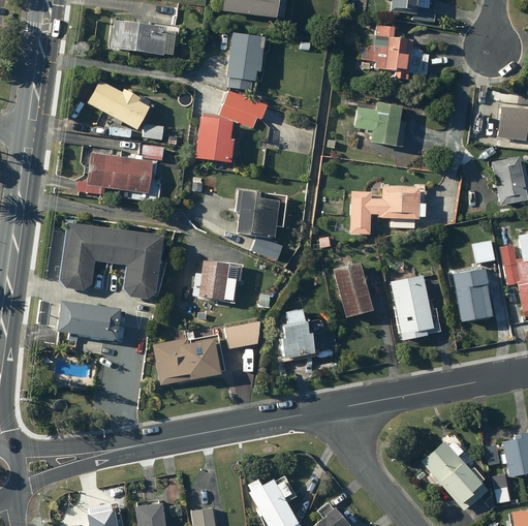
[(223,0),(221,11),(275,20),(278,0),(223,0)]
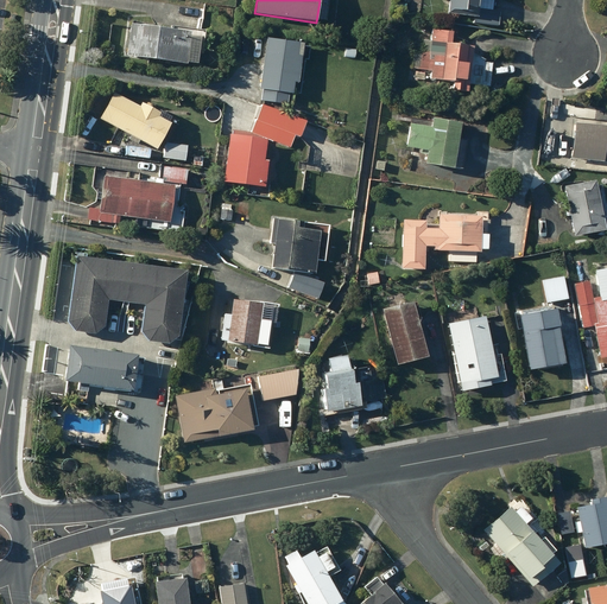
[(476,16),(476,21),(499,24),(501,10),(493,8),(494,0),(450,0),(449,11),(476,16)]
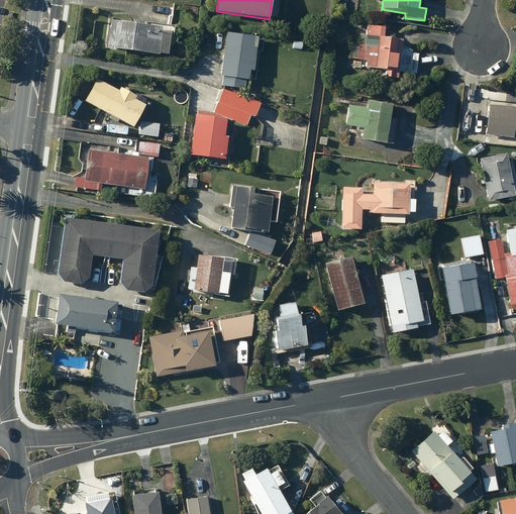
[(111,21),(108,47),(132,50),(135,25),(111,21)]
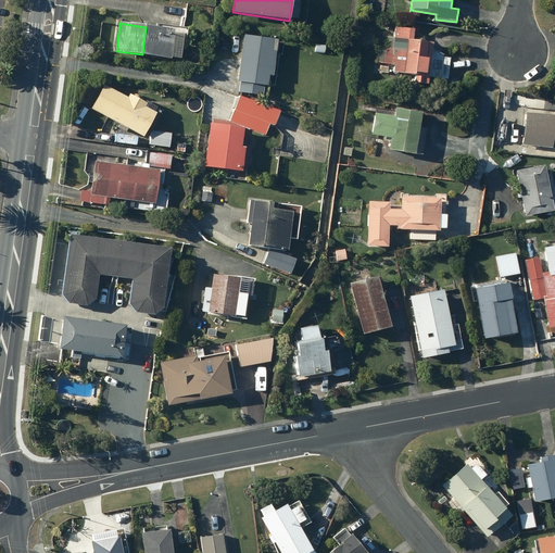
[(392,64),(396,64),(394,75),(400,76),(399,79),(428,83),(429,75),(449,77),(451,55),(444,55),(444,60),(441,60),(441,53),(433,52),(434,41),(414,39),(415,27),(396,25),(394,36),(388,35),(386,45),(379,44),(377,60),(392,62),(392,64)]
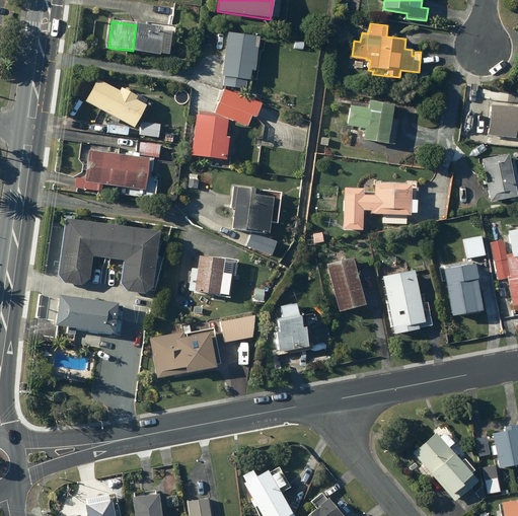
[(133,51),(160,55),(163,28),(136,25),(133,51)]
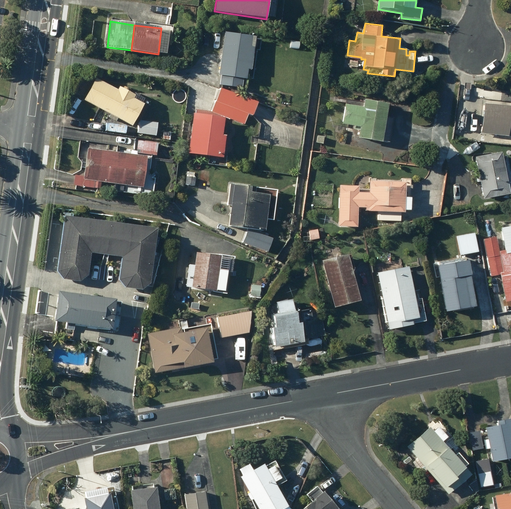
[(219,73),(223,74),(221,83),(242,86),(244,77),(247,78),(249,69),(251,69),(255,46),(251,46),(253,35),(226,31),(219,73)]
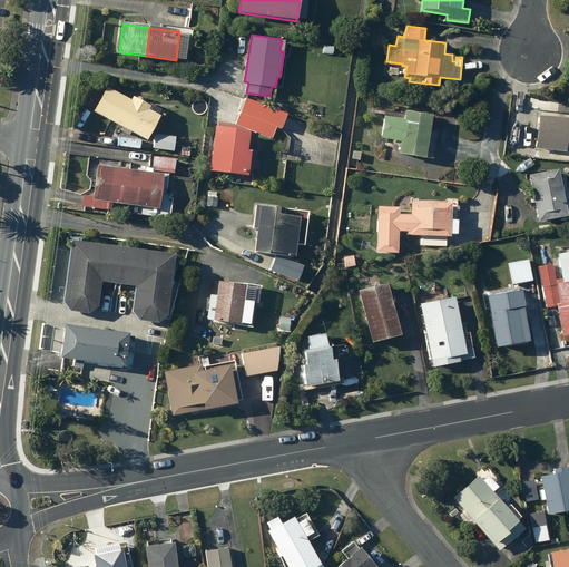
[(374,79),(365,78),(364,87),(374,88),(374,79)]
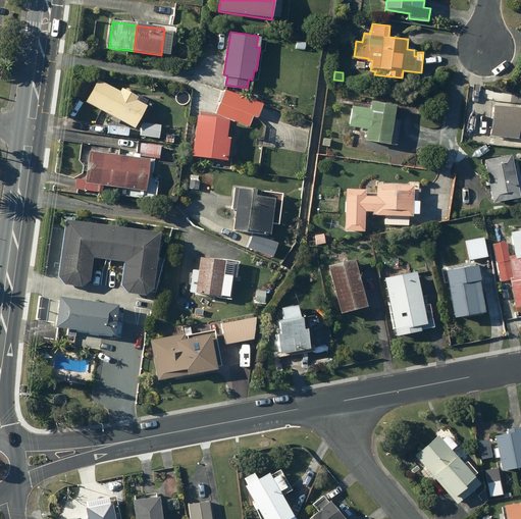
[(87,101),(136,127),(148,105),(146,104),(148,100),(139,95),(138,96),(122,88),(120,91),(98,79),(87,101)]
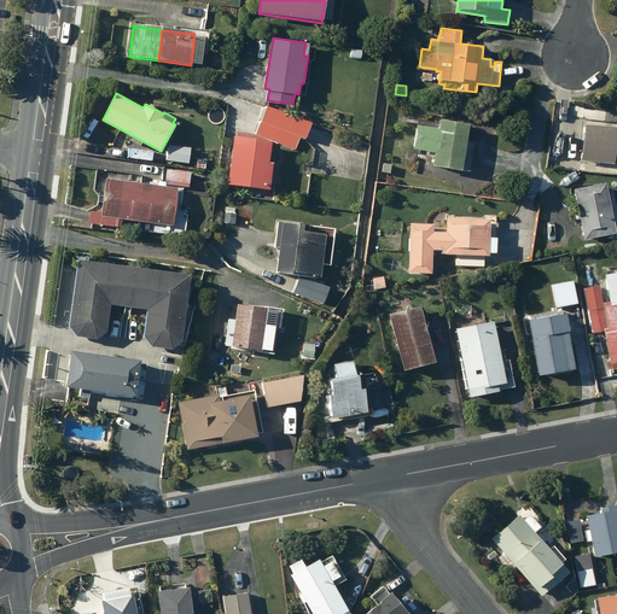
[(307,130),(310,121),(266,105),(255,133),(238,130),(237,138),(234,138),(227,186),(269,192),(273,164),(268,164),(271,142),(267,141),(268,138),(286,145),(289,140),(294,141),(297,140),(300,134),(297,129),(291,128),(292,126),(307,130)]
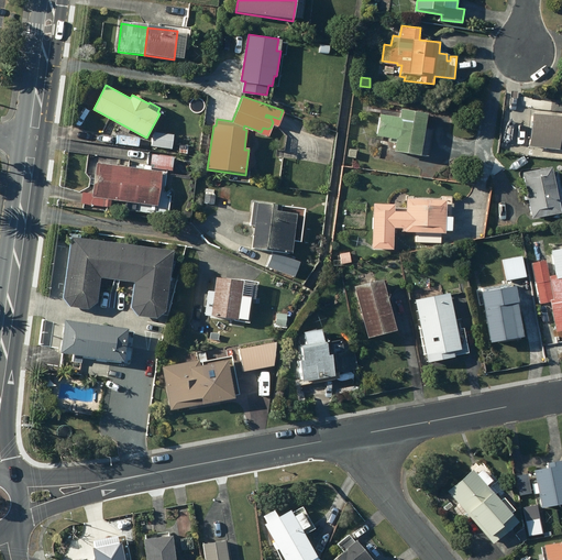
[(396,139),(394,152),(420,156),(428,114),(401,110),(400,118),(381,114),(377,135),(396,139)]
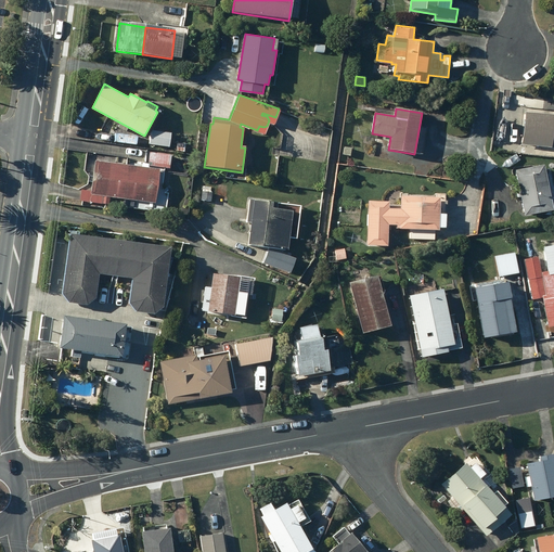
[(523,142),(553,145),(553,114),(526,112),(523,142)]
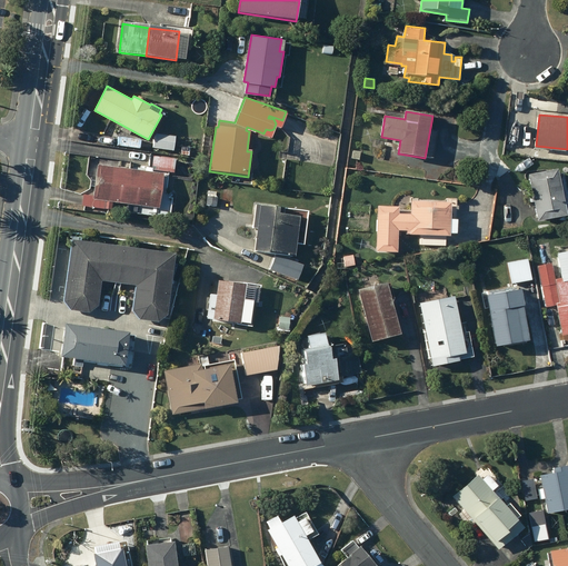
[(153,147),(175,149),(176,136),(155,132),(153,147)]
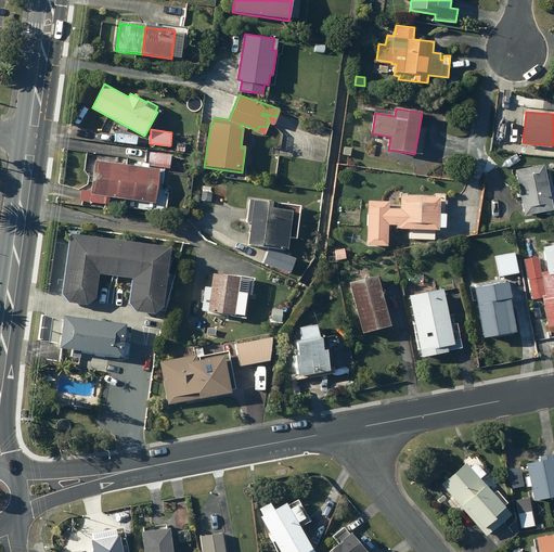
[(318,142),(316,152),(324,153),(325,144),(318,142)]
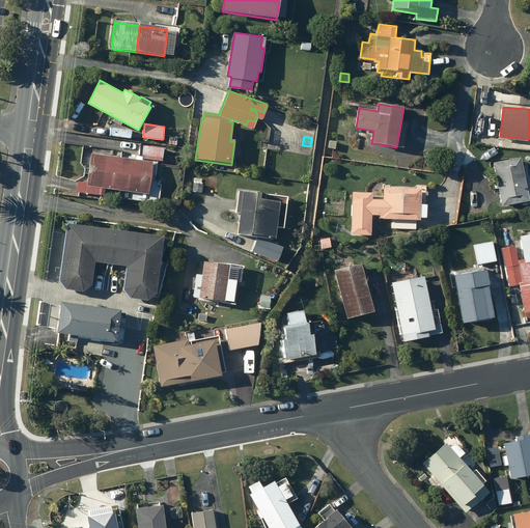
[(122,157),(118,189),(148,193),(151,176),(156,176),(159,158),(163,159),(165,147),(140,143),(138,156),(137,155),(136,159),(122,157)]
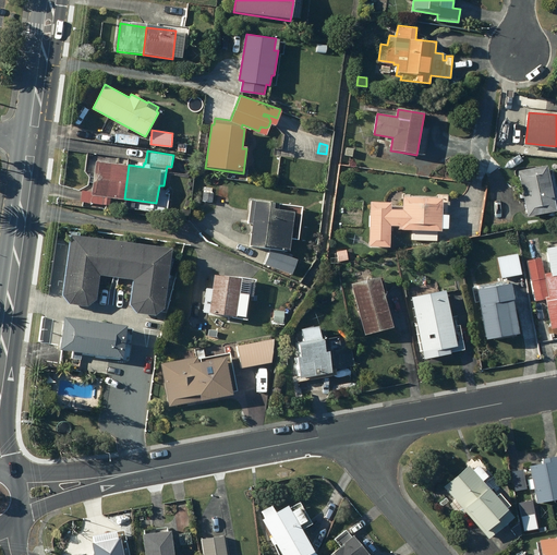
[(84,189),(82,200),(110,204),(111,196),(124,198),(129,165),(97,160),(93,190),(84,189)]
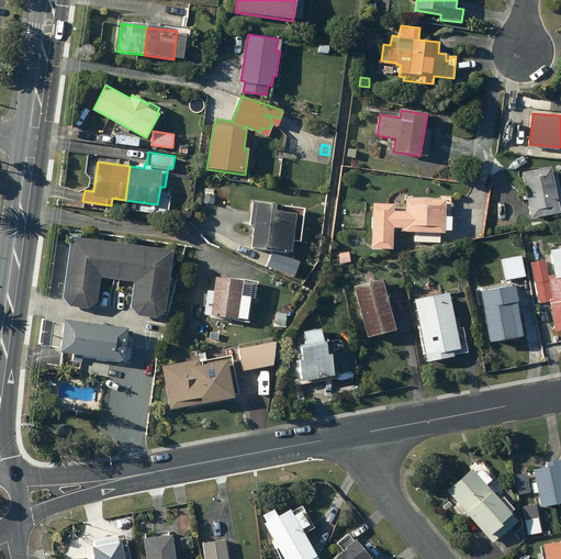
[(551,167),(522,172),(530,219),(560,213),(551,167)]
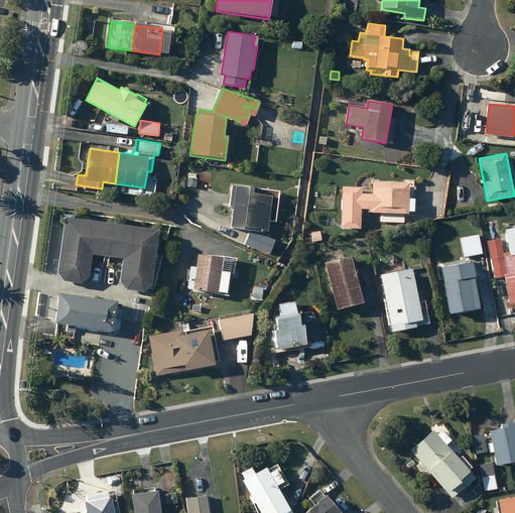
[(188,176),(187,184),(197,185),(198,176),(188,176)]
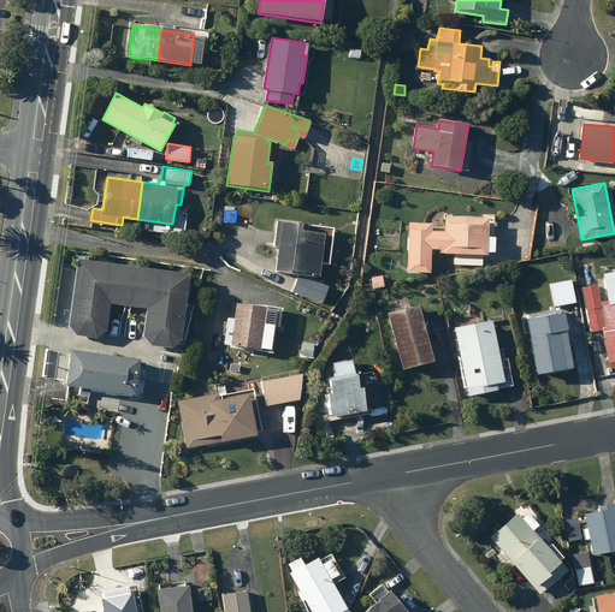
[(445,231),(432,230),(432,223),(409,221),(408,272),(431,272),(432,249),(441,249),(441,251),(444,253),(444,254),(456,254),(456,263),(483,263),(483,256),(488,256),(488,253),(495,253),(496,237),(494,237),(495,213),(486,213),(486,219),(445,217),(445,231)]
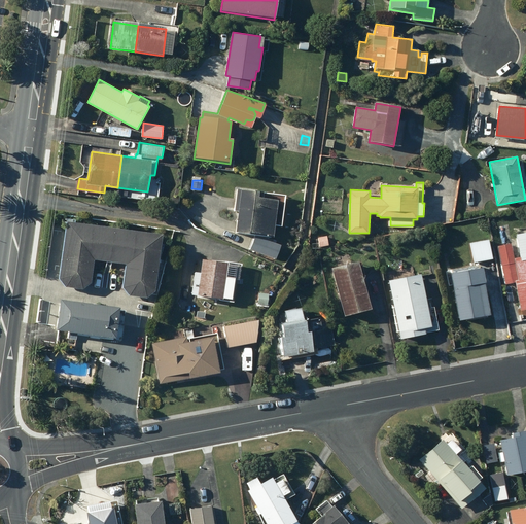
[(258,193),(243,190),(243,188),(237,188),(235,209),(238,210),(236,233),(274,237),(278,201),(258,199),(258,193)]
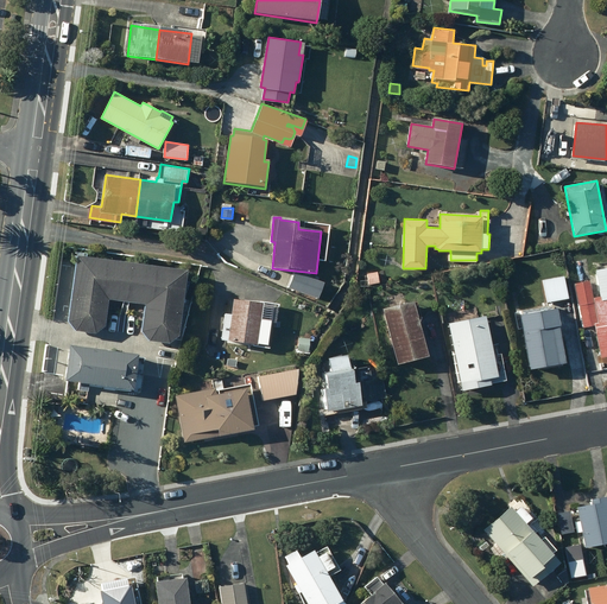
[(77,255),(68,322),(75,330),(95,334),(105,328),(108,300),(128,303),(134,264),(77,255)]
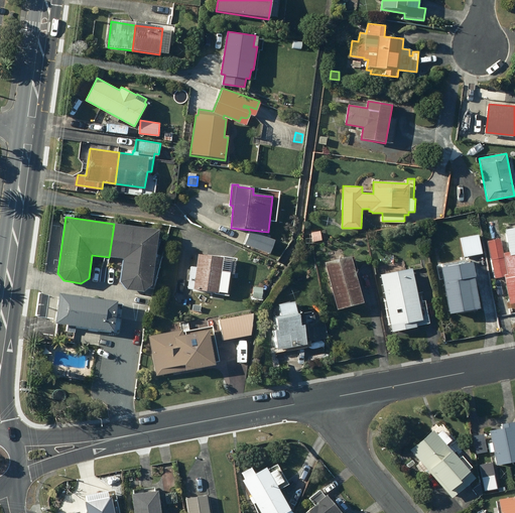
[(124,259),(120,281),(126,289),(143,292),(151,286),(159,231),(114,224),(109,257),(124,259)]
